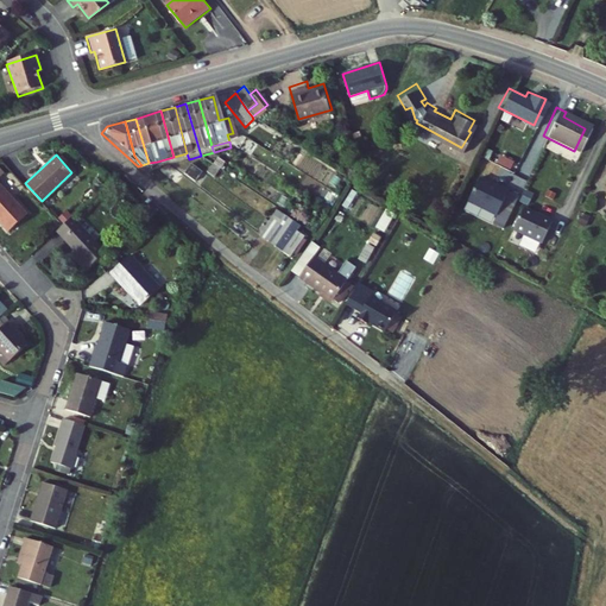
[(494,209),(505,188),(491,181),(490,182),(475,175),(464,199),(492,213),(491,218),(503,222),(506,215),(494,209)]
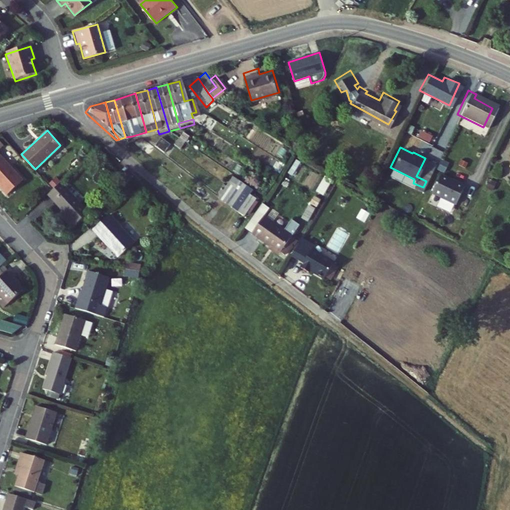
[(22,178),(0,154),(0,186),(6,193),(22,178)]
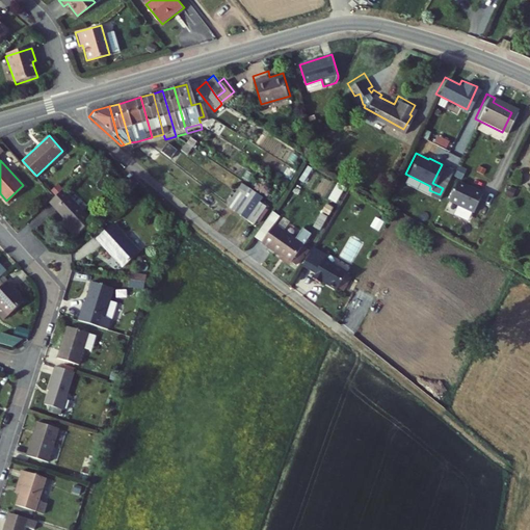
[(443,188),(451,169),(442,164),(432,183),(443,188)]
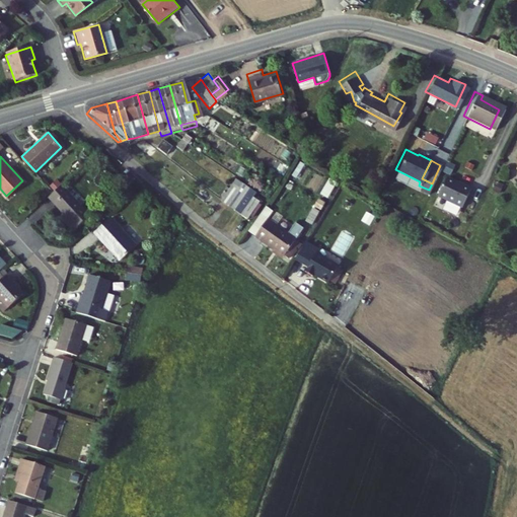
[(460,206),(468,187),(444,174),(435,194),(460,206)]
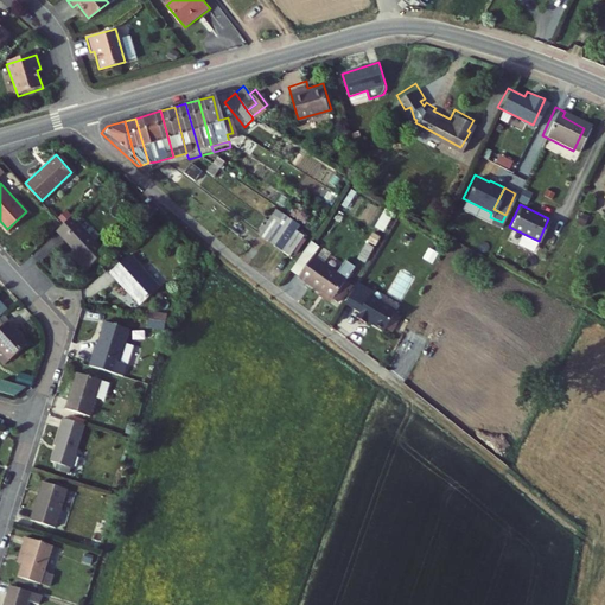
[(303,228),(286,217),(288,215),(280,209),(278,212),(269,207),(256,230),(288,250),(303,228)]
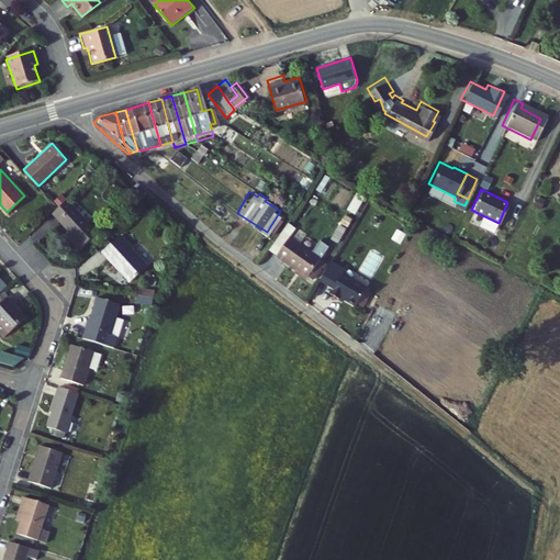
[(70,230),(66,234),(79,248),(97,231),(66,199),(53,211),(70,230)]
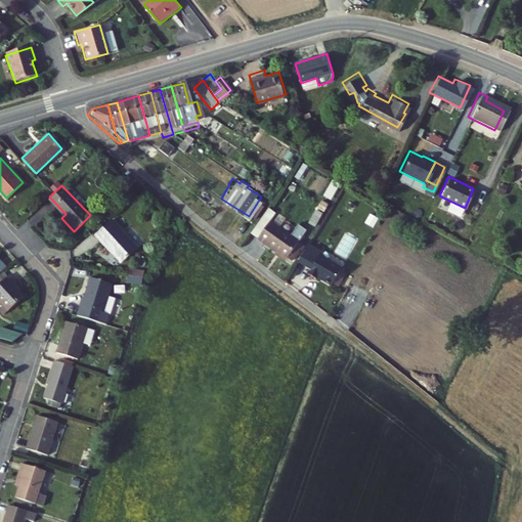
[(289,228),(270,216),(257,234),(287,255),(305,227),(294,220),(289,228)]
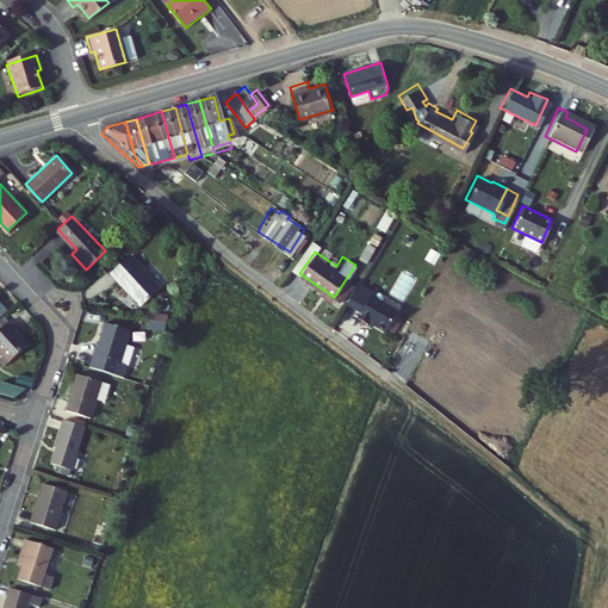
[(131,292),(134,289),(147,303),(163,287),(131,253),(112,271),(131,292)]
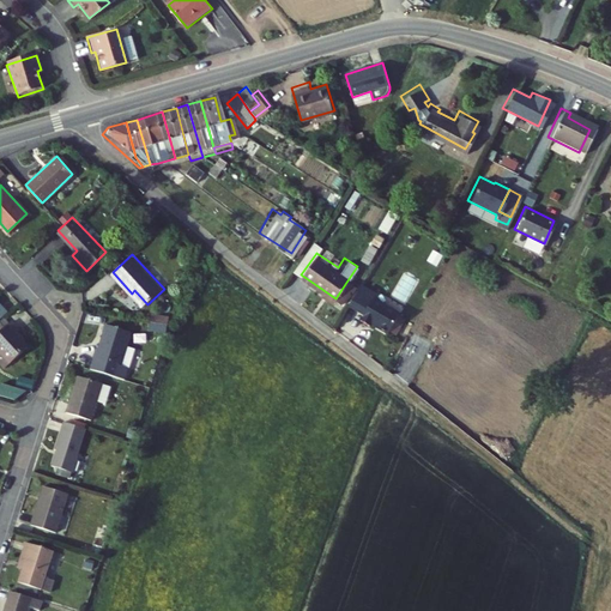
[(373,300),(376,296),(361,286),(350,304),(366,314),(361,321),(371,327),(373,325),(389,333),(399,315),(373,300)]
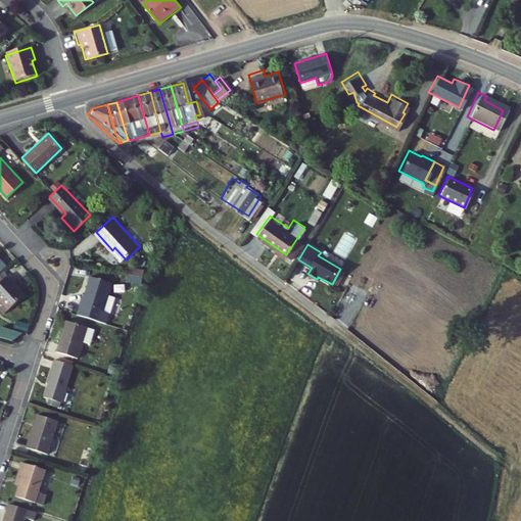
[(114,247),(112,250),(124,263),(126,259),(114,247)]
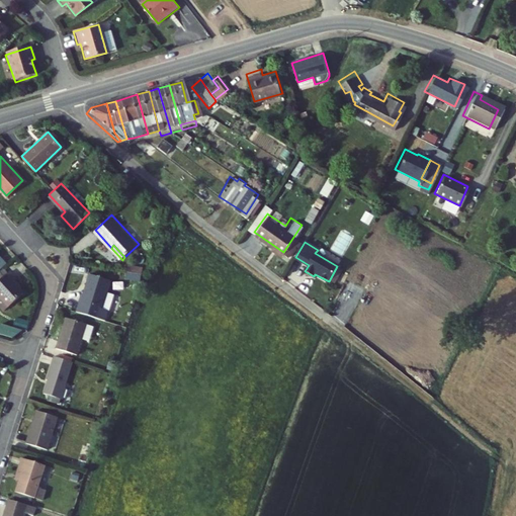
[(8,270),(0,277),(0,305),(4,310),(24,290),(13,280),(15,278),(8,270)]
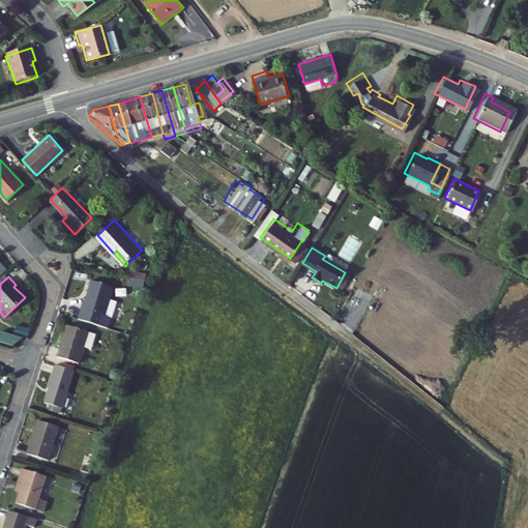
[(144,286),(145,280),(129,276),(128,284),(144,286)]
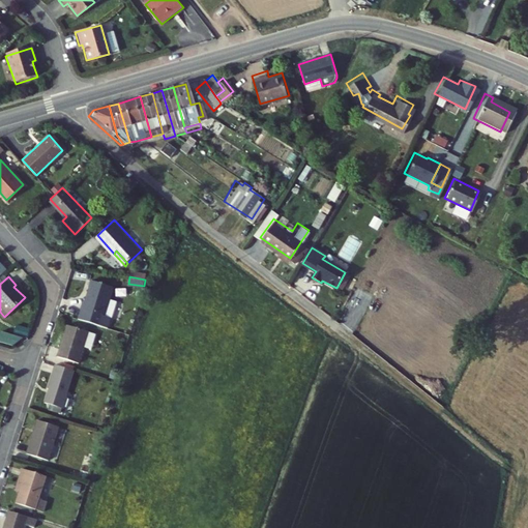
[(109,327),(112,317),(106,315),(114,285),(92,279),(85,299),(84,299),(78,317),(109,327)]
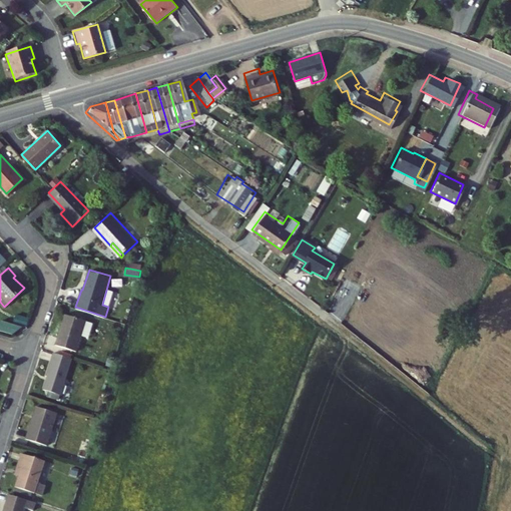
[(76,351),(86,320),(65,313),(55,344),(76,351)]
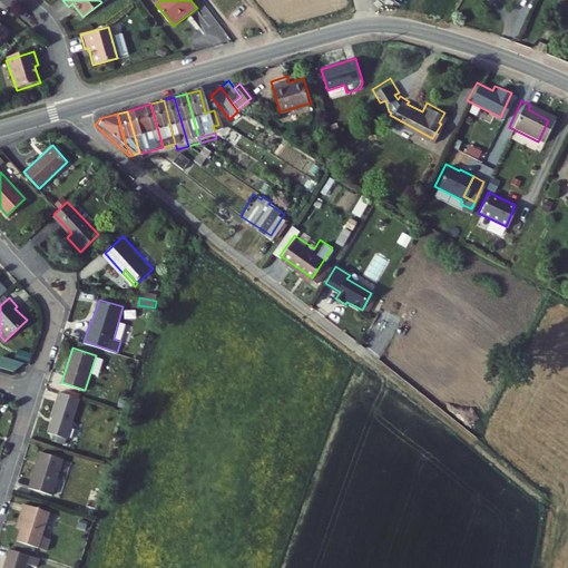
[(29,364),(32,355),(18,351),(15,360),(29,364)]
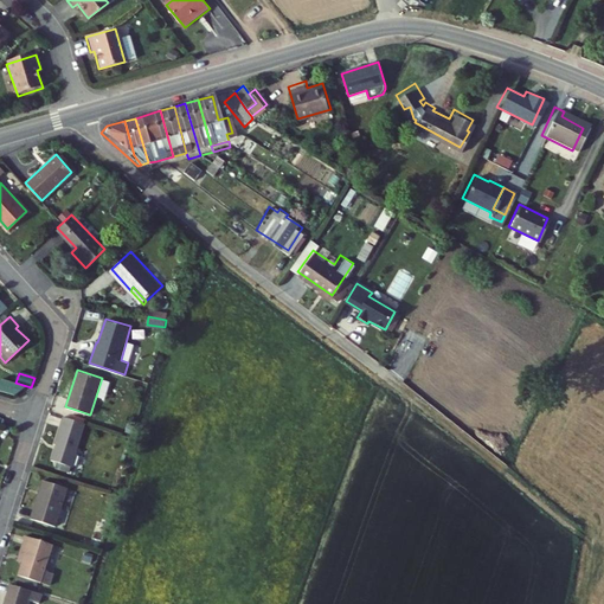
[(55,442),(57,443),(52,458),(74,467),(78,450),(77,450),(85,423),(63,416),(55,442)]
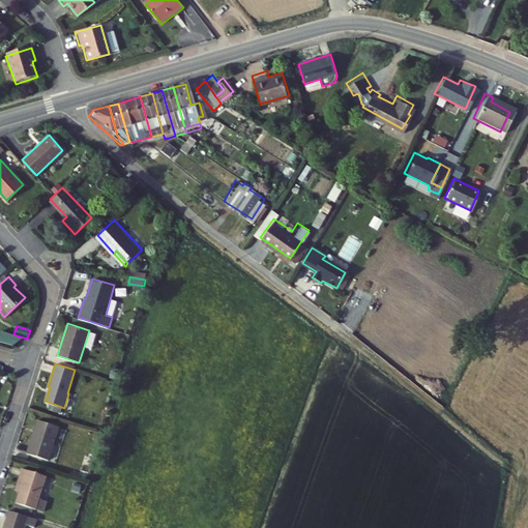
[(48,459),(58,426),(37,419),(26,452),(48,459)]
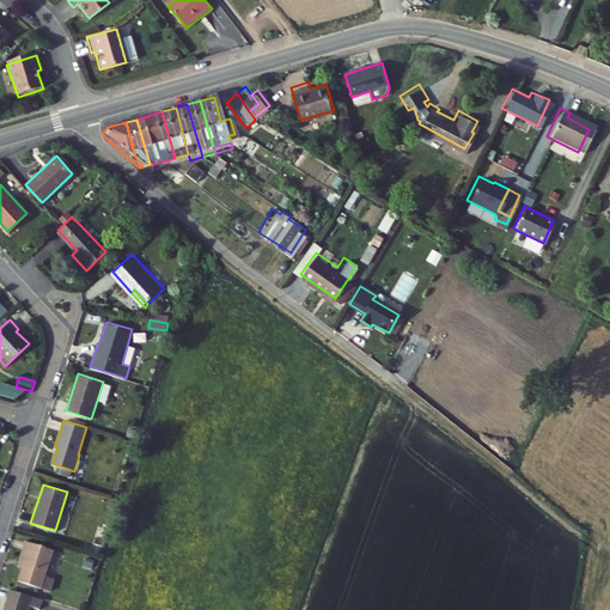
[(40,587),(53,549),(25,541),(22,550),(26,551),(22,567),(17,580),(40,587)]
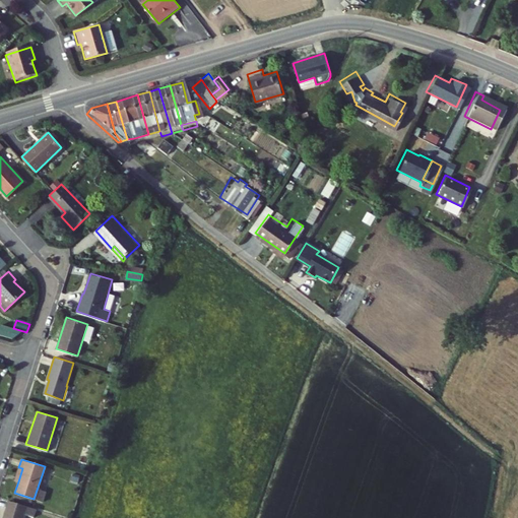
[(18,481),(22,468),(18,467),(13,480),(18,481)]
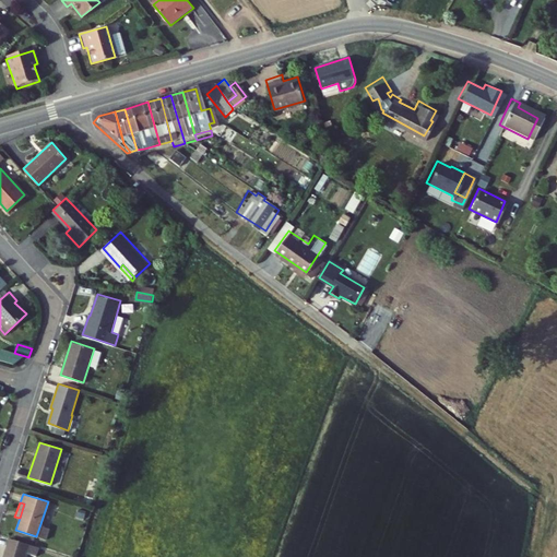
[(38,546),(8,536),(1,556),(24,556),(26,553),(35,555),(38,546)]
